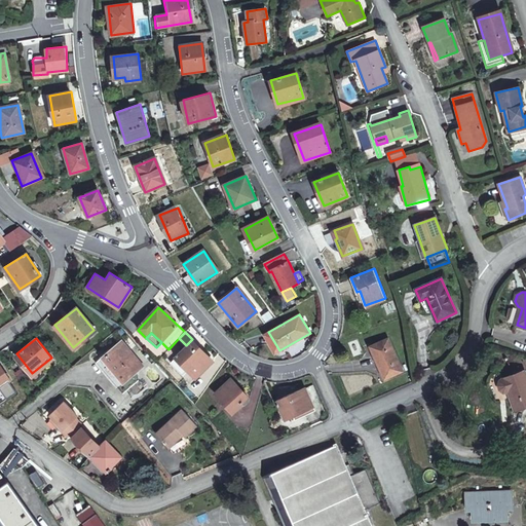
[(403,371),(388,339),(371,346),(385,379),(403,371)]
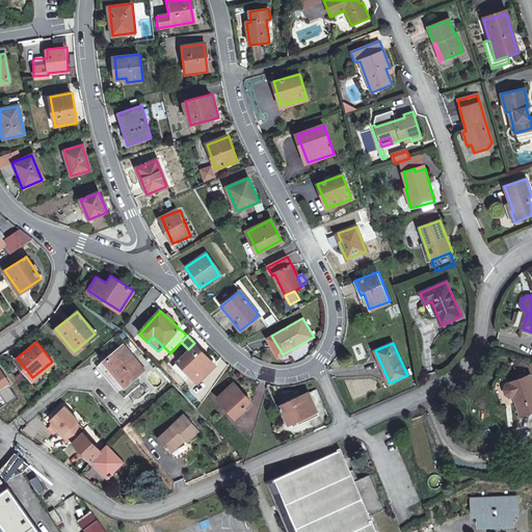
[(179,362),(179,363),(190,374),(197,382),(215,366),(196,345),(179,362)]
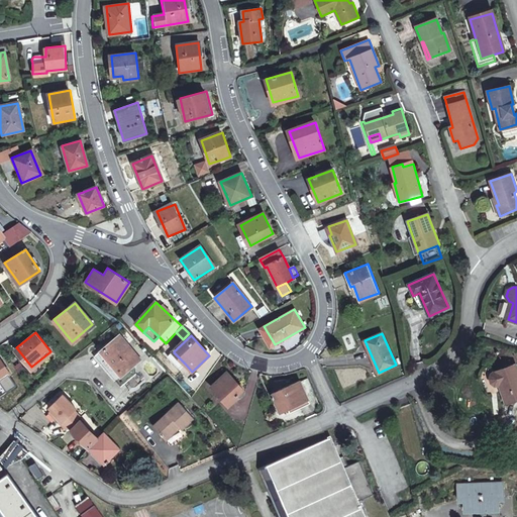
[(119,336),(95,356),(115,381),(127,370),(132,377),(141,370),(137,362),(138,360),(119,336)]
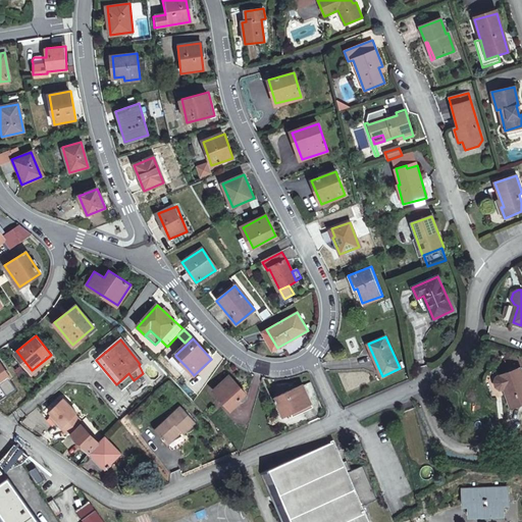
[(187,367),(175,356),(170,361),(180,372),(187,367)]
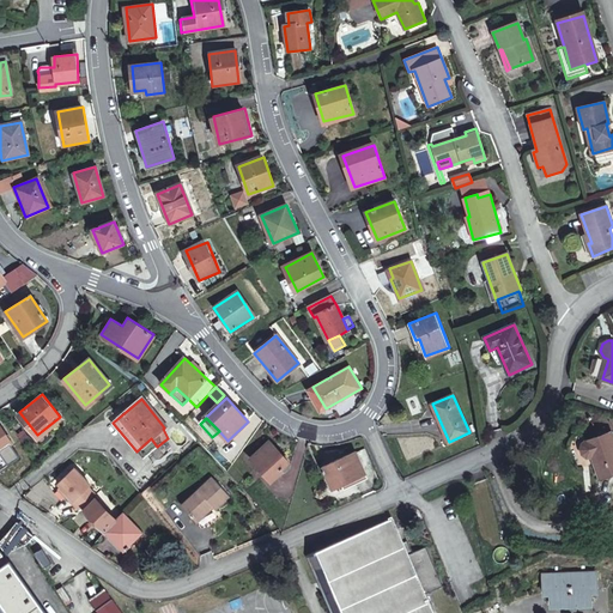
[(0,450),(11,443),(0,428),(0,450)]
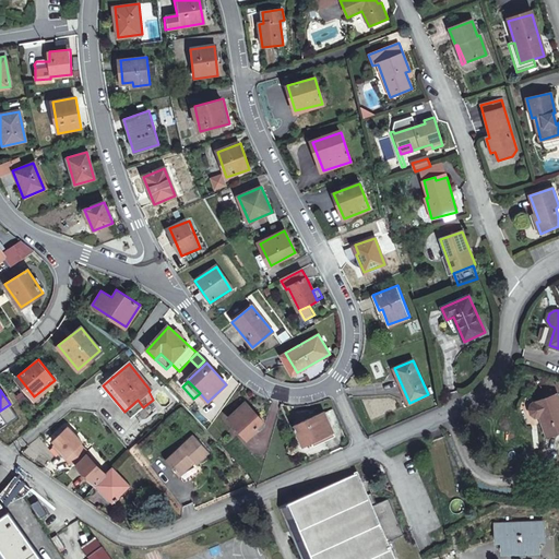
[(558,431),(558,397),(558,394),(537,402),(533,405),(532,409),(533,414),(536,416),(540,416),(547,437),(558,431)]
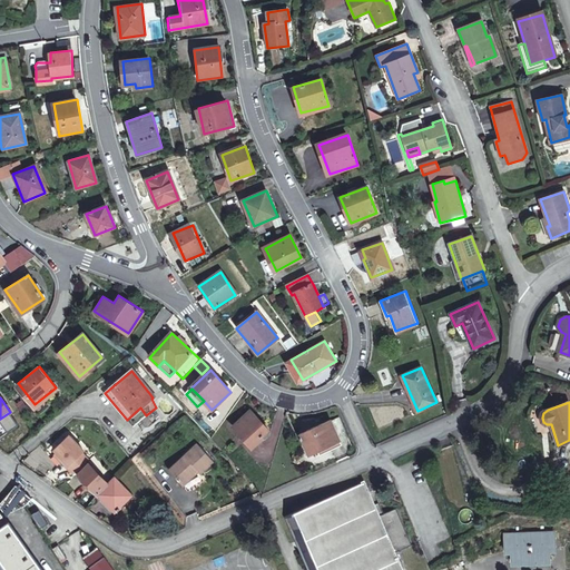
[(268,429),(252,411),(234,426),(254,448),(264,438),(261,435),(268,429)]
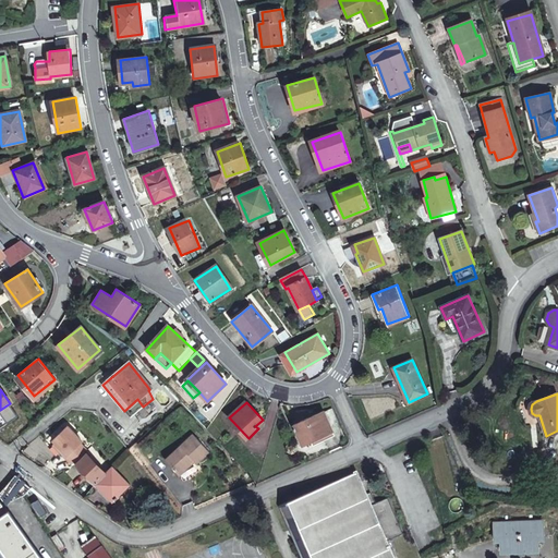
[(294,425),(304,446),(334,433),(329,424),(337,421),(332,410),(324,414),(323,412),(294,425)]
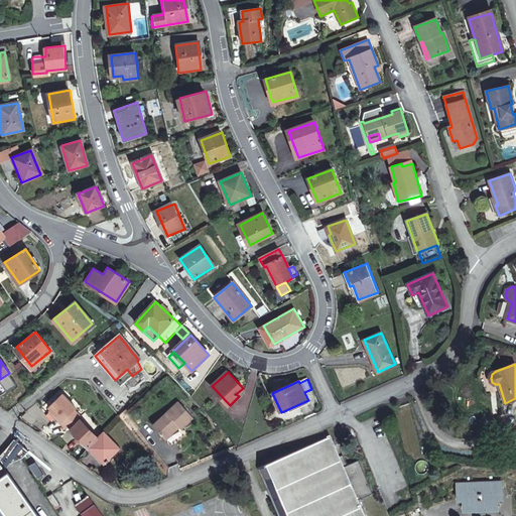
[(65,429),(67,426),(77,416),(79,415),(74,409),(76,408),(62,394),(47,408),(60,421),(58,423),(65,429)]
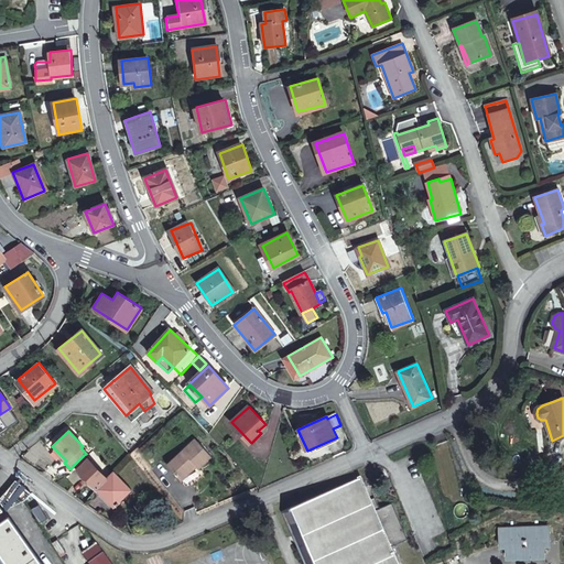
[(212,457),(195,440),(166,465),(180,479),(195,465),(198,468),(212,457)]
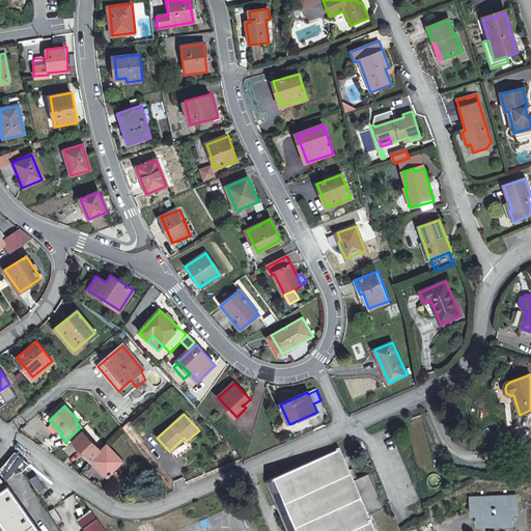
[(68,439),(72,442),(82,431),(79,428),(68,439)]
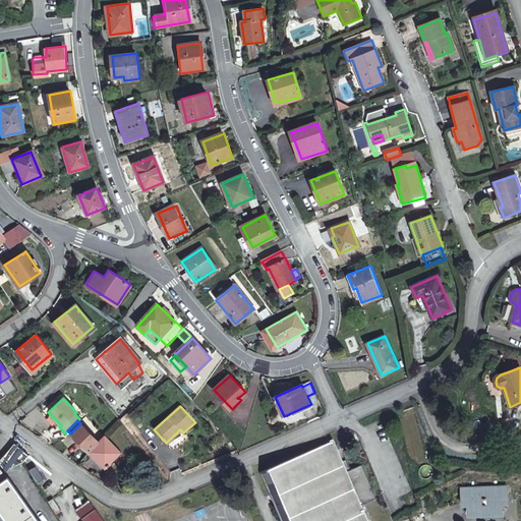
[(70,433),(90,453),(100,442),(80,423),(70,433)]
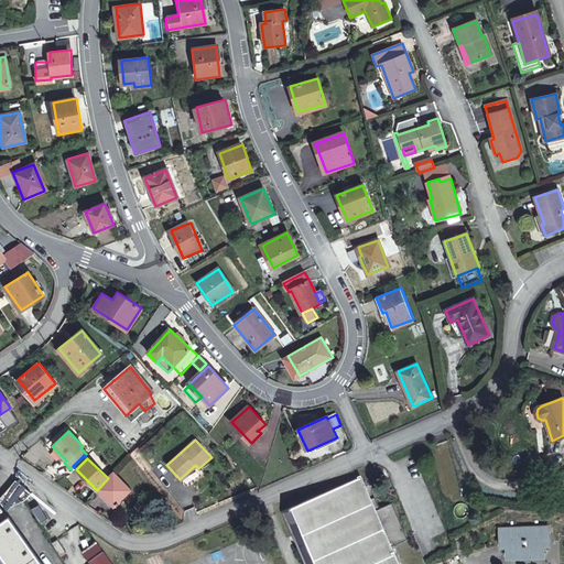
[(97,490),(116,509),(133,490),(115,472),(108,478),(97,490)]
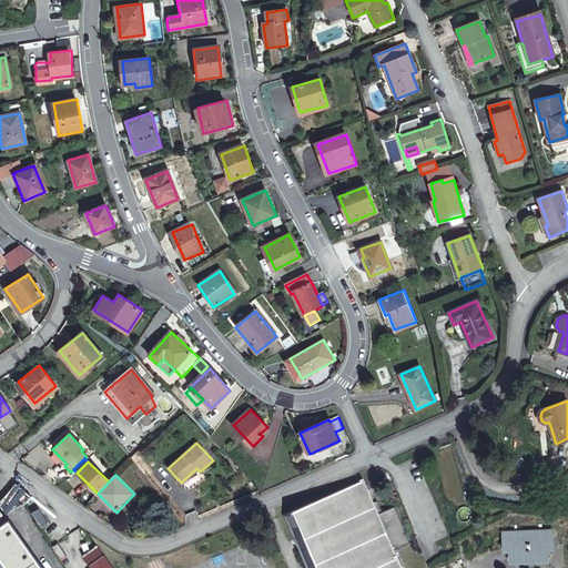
[(378,515),(363,480),(287,513),(311,567),(401,567),(394,550),(411,541),(396,507),(378,515)]
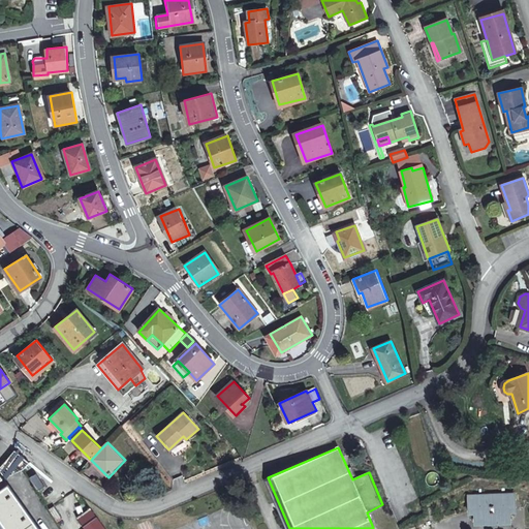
[(27,465),(29,463),(14,450),(3,465),(13,474),(23,469),(27,465)]
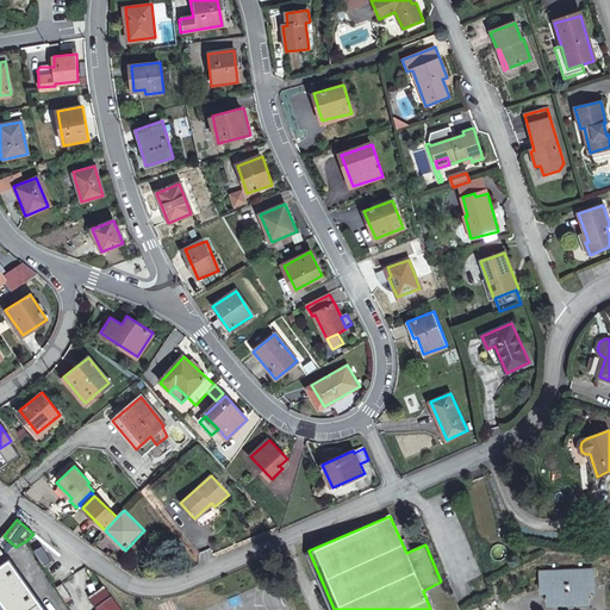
[(42,543),(47,537),(37,530),(33,534),(31,536),(42,543)]
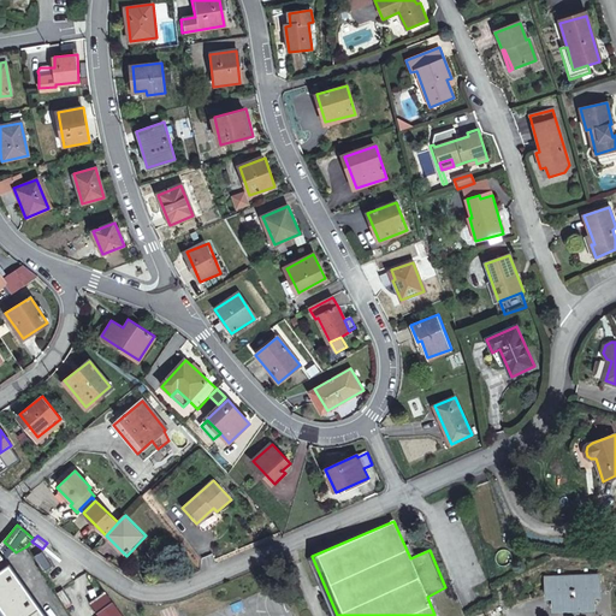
[(71,575),(63,563),(54,552),(45,560),(60,582),(71,575)]
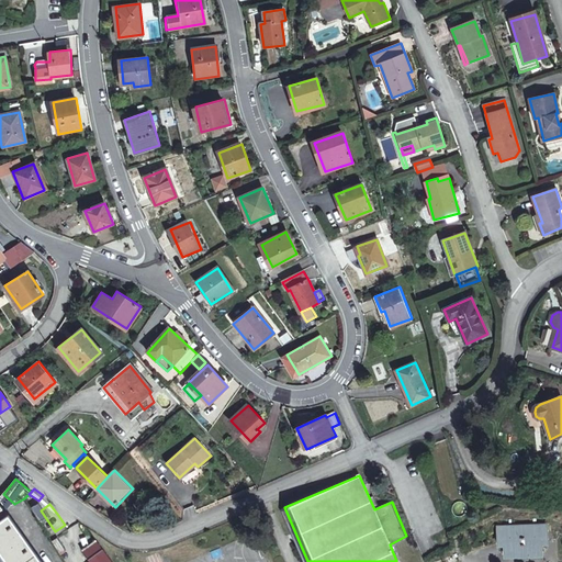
[(41,561),(9,516),(0,521),(0,550),(8,561),(41,561)]
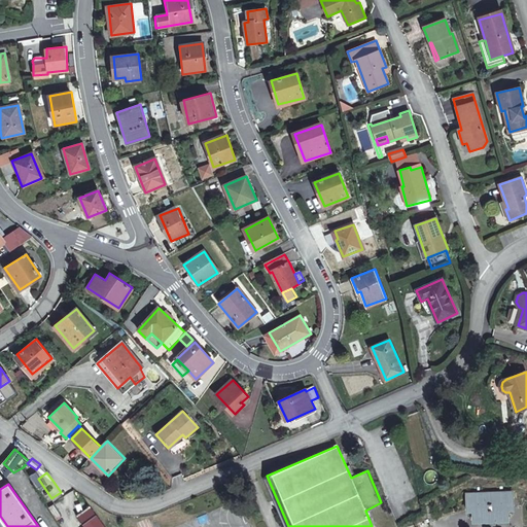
[(512,491),(466,494),(467,512),(473,512),(473,521),(507,519),(507,510),(513,510),(512,491)]
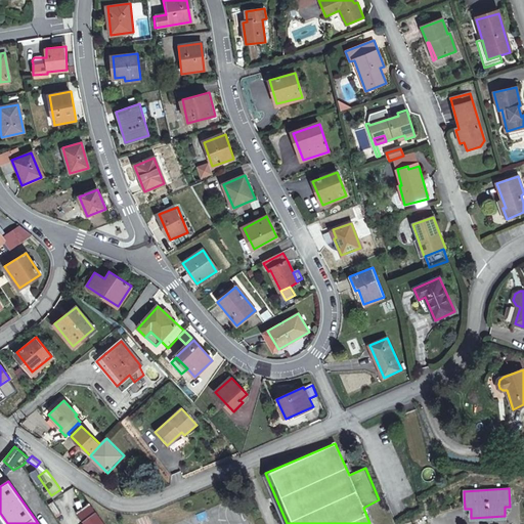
[(104,523),(92,506),(79,514),(85,523),(104,523)]
